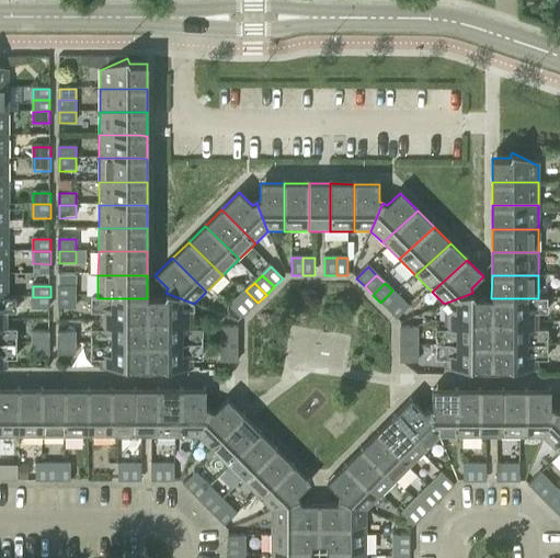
[(58,286),(58,298),(76,298),(76,286),(58,286)]
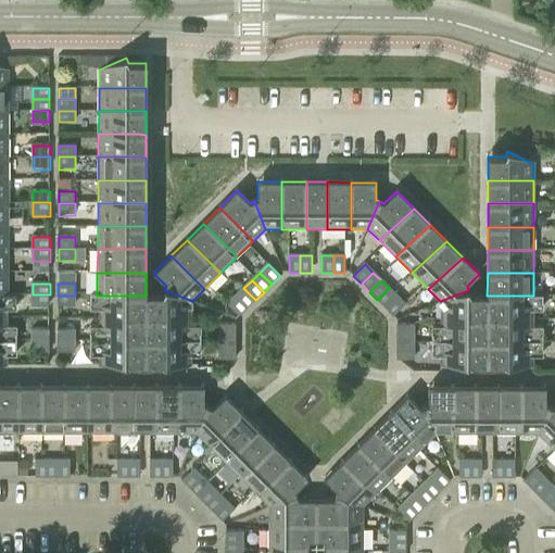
[(255,300),(243,288),(236,297),(248,308),(255,300)]
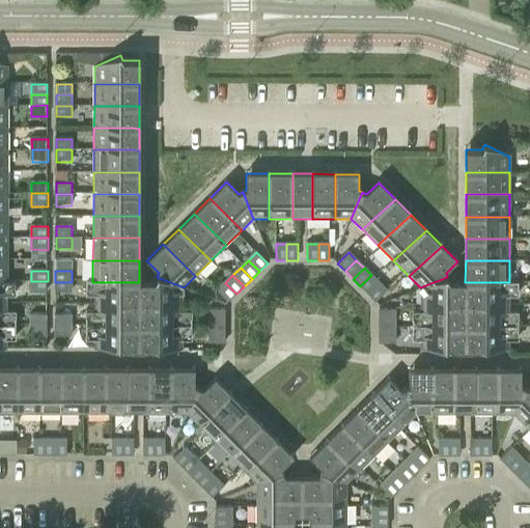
[(368,294),(379,283),(371,275),(360,286),(368,294)]
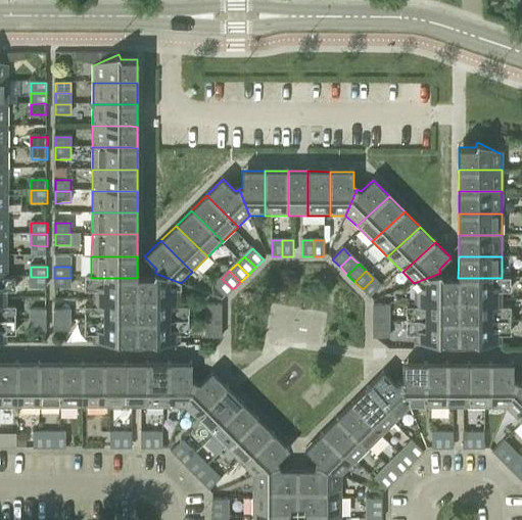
[(144,278),(137,278),(137,298),(144,298),(181,298),(181,283),(154,273),(152,278),(144,278)]
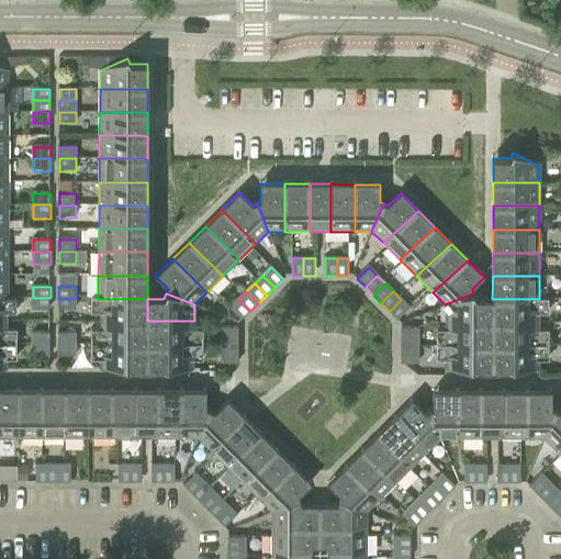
[(473,293),(445,304),(445,321),(485,321),(492,321),(492,299),(492,298),(485,298),(475,298),(473,293)]
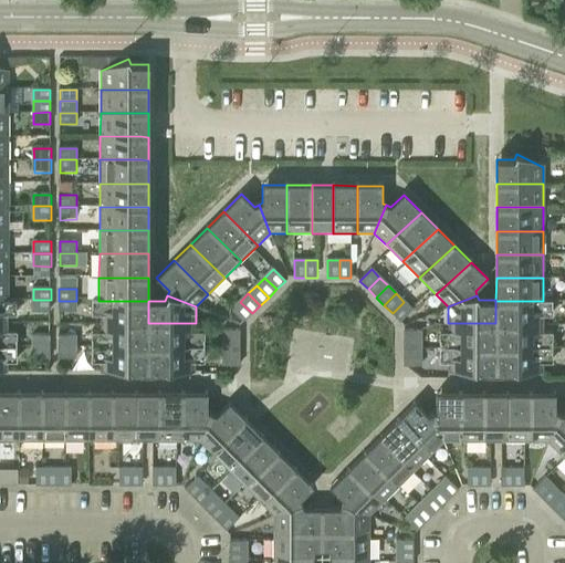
[(0,300),(0,323),(8,323),(8,315),(17,315),(17,300),(8,300),(0,300)]
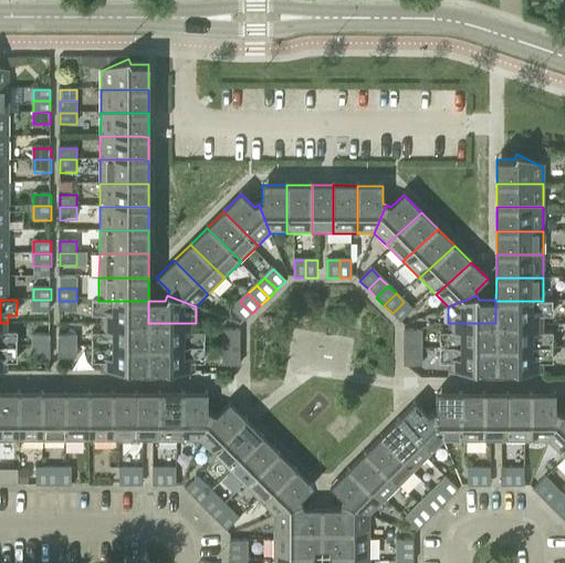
[(51,313),(51,300),(33,300),(34,313),(51,313)]
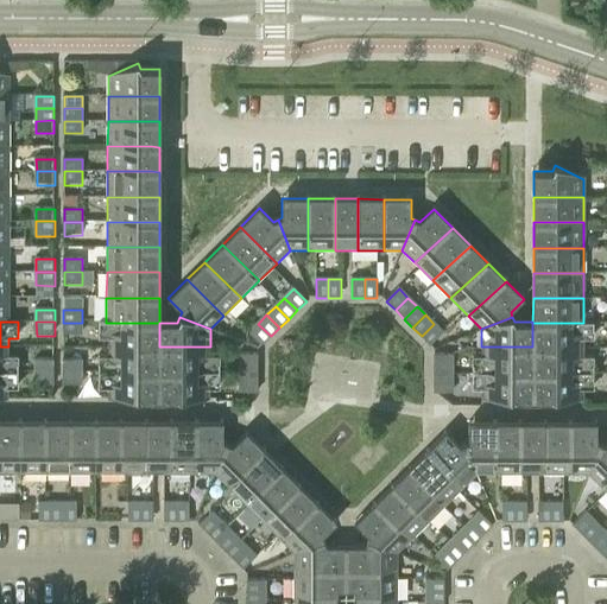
[(82,336),(82,323),(63,323),(64,336),(82,336)]
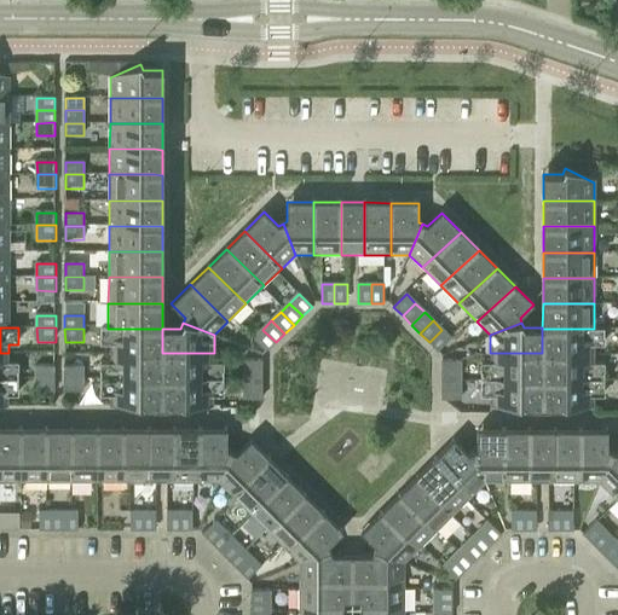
[(108,329),(100,329),(100,343),(109,343),(109,353),(154,353),(162,353),(162,329),(108,329)]
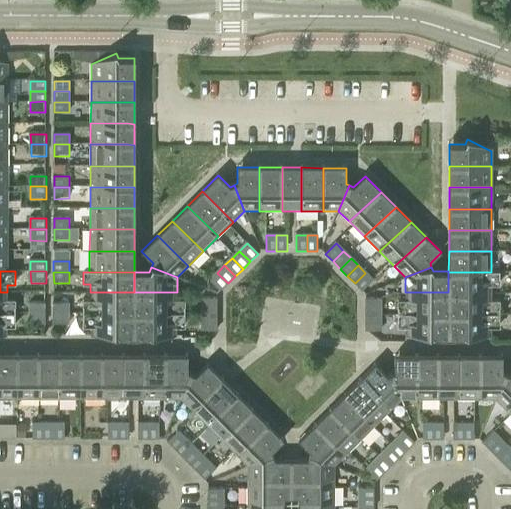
[(456,272),(448,272),(448,292),(456,292),(490,292),(490,285),(499,285),(499,272),(491,272),(456,272)]
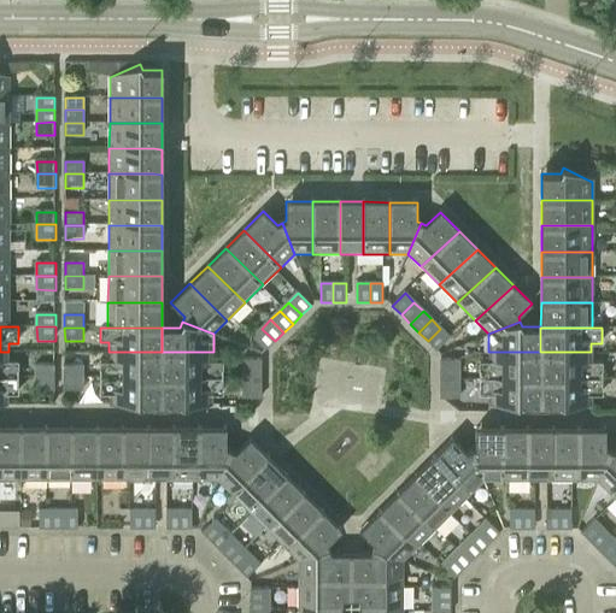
[(275,341),(262,329),(253,337),(265,351),(275,341)]
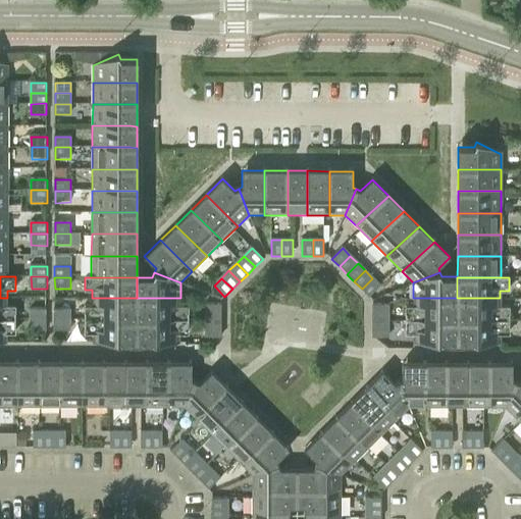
[(372,278),(362,289),(369,297),(380,287),(372,278)]
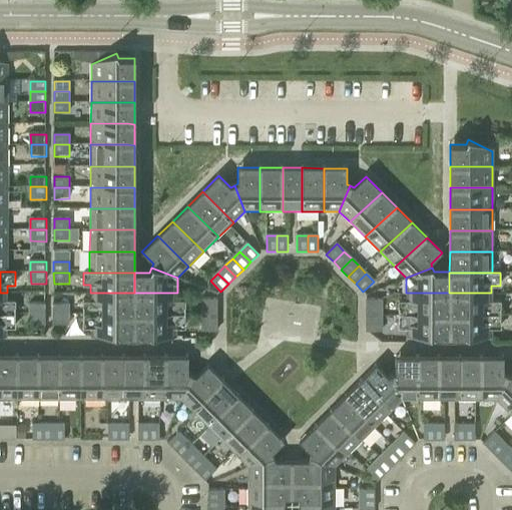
[(0,293),(0,315),(15,315),(15,302),(7,302),(7,293),(0,293)]
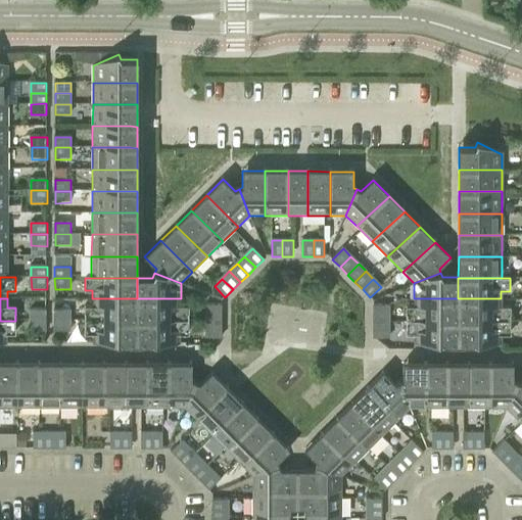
[(92,308),(84,306),(84,321),(130,321),(137,321),(137,298),(130,298),(92,298),(92,308)]
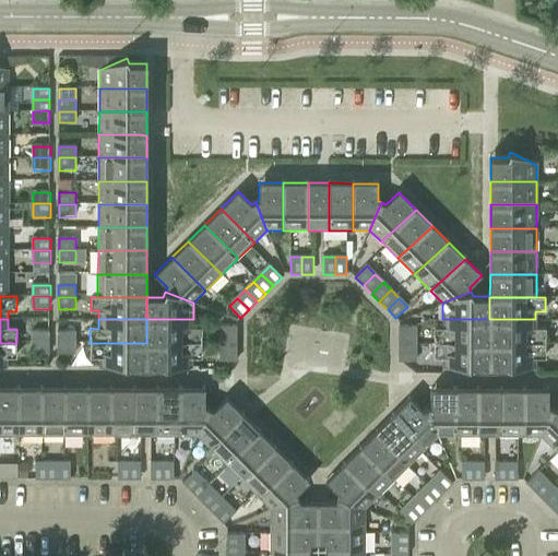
[(154,319),(146,319),(146,343),(154,343),(201,343),(201,330),(193,330),(193,319),(154,319)]
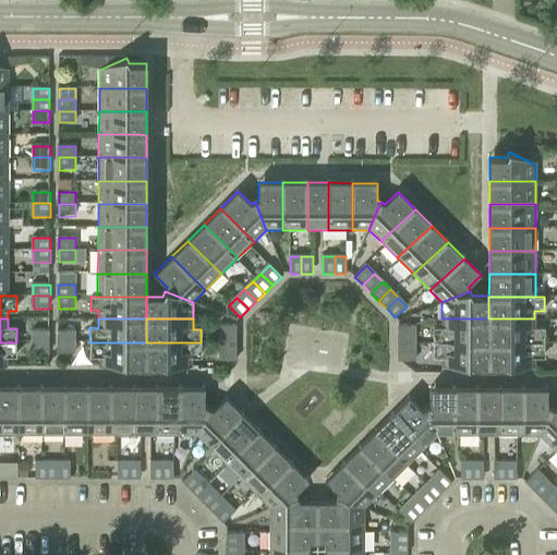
[(442,328),(433,328),(433,344),(482,344),(488,344),(488,318),(482,318),(442,318),(442,328)]
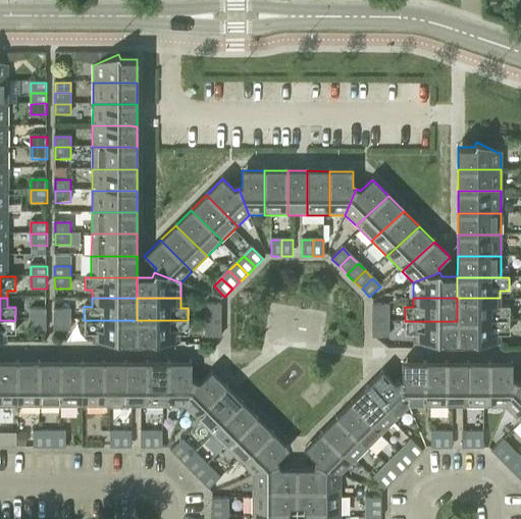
[(465,298),(457,298),(457,321),(465,321),(509,321),(509,309),(500,309),(500,298),(465,298)]
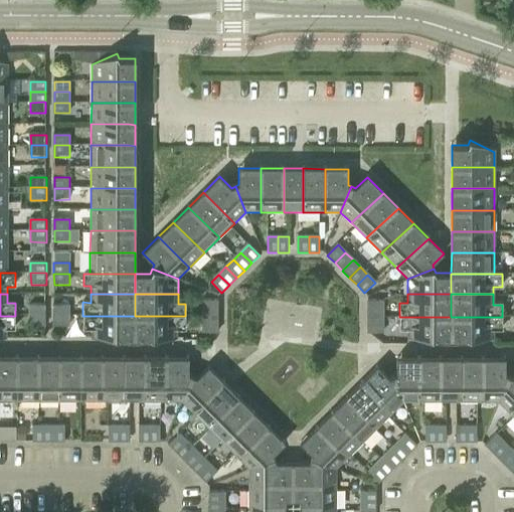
[(203,301),(203,312),(218,311),(218,301),(203,301)]
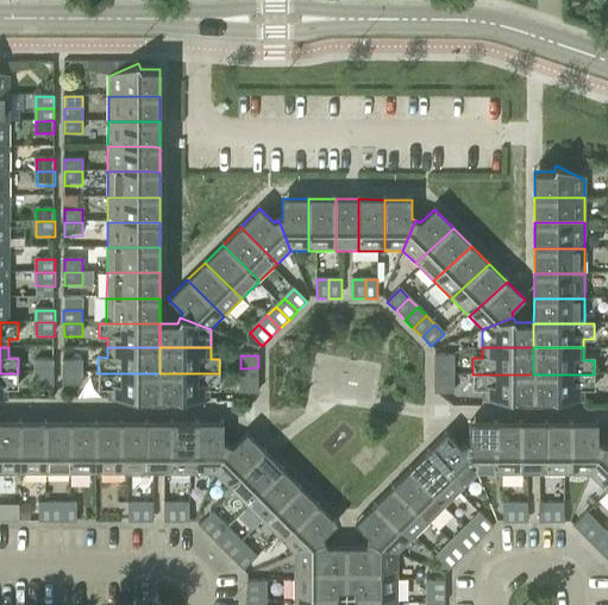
[(436,355),(436,369),(453,369),(453,355),(436,355)]
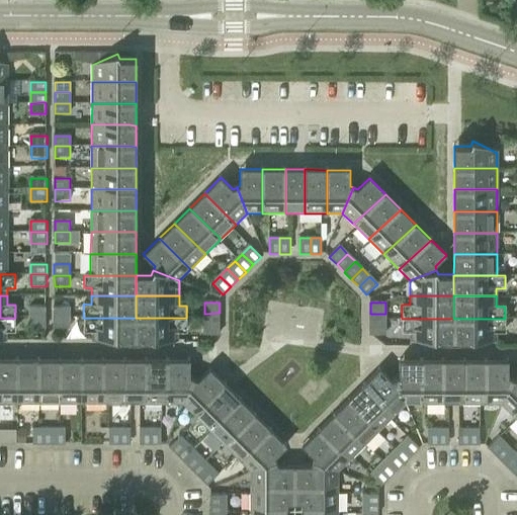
[(30,318),(46,318),(46,308),(30,308),(30,318)]
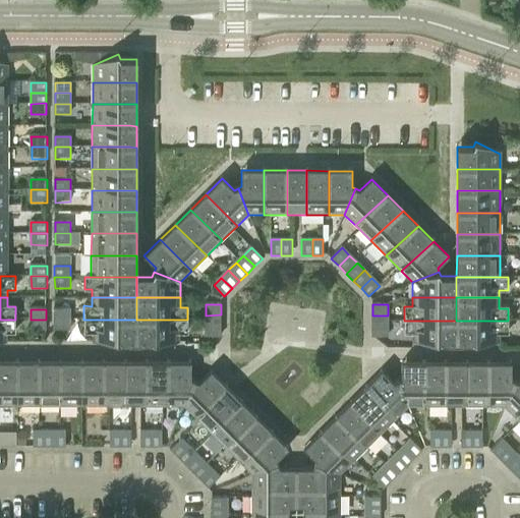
[(54,320),(70,320),(70,309),(54,309),(54,320)]
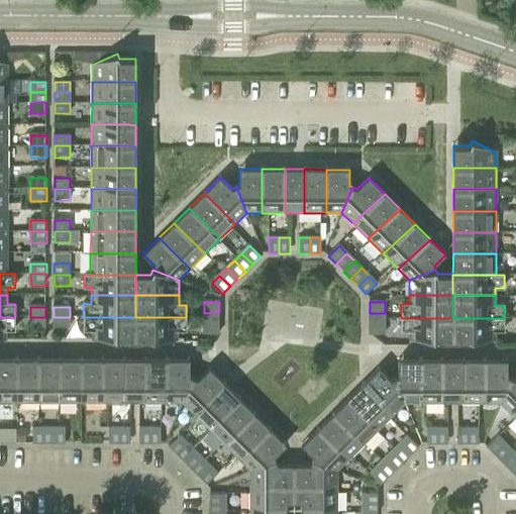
[(219,323),(219,312),(204,313),(204,323),(219,323)]
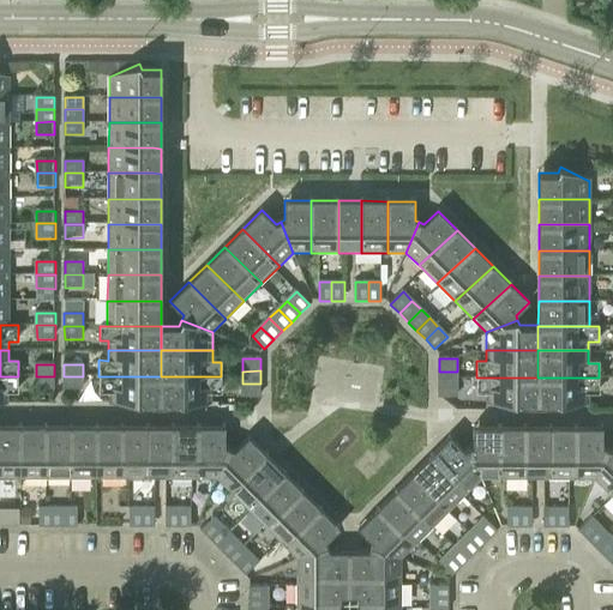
[(439,372),(439,384),(457,384),(457,372),(439,372)]
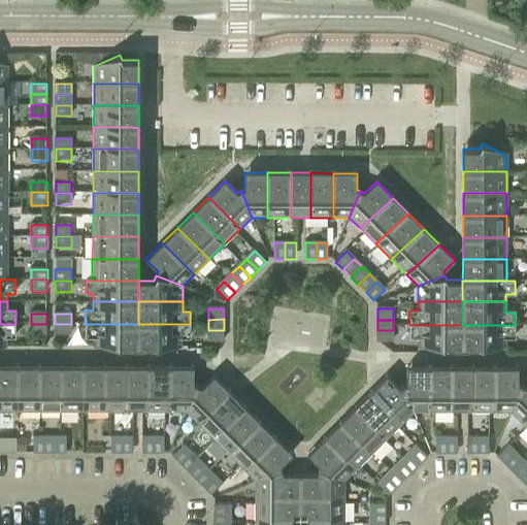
[(0,324),(0,347),(7,347),(7,337),(15,337),(15,324),(0,324)]
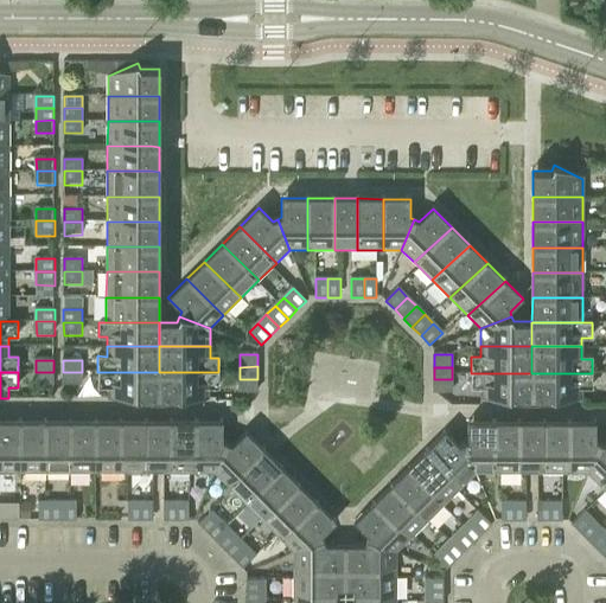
[(53,372),(36,372),(36,384),(53,384),(53,372)]
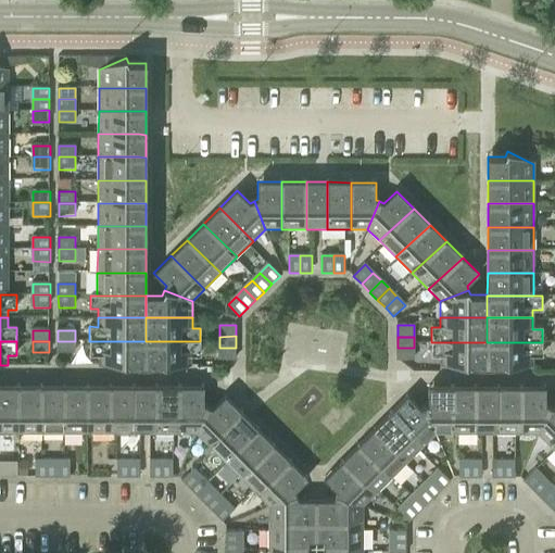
[(75,341),(58,341),(58,352),(75,352),(75,341)]
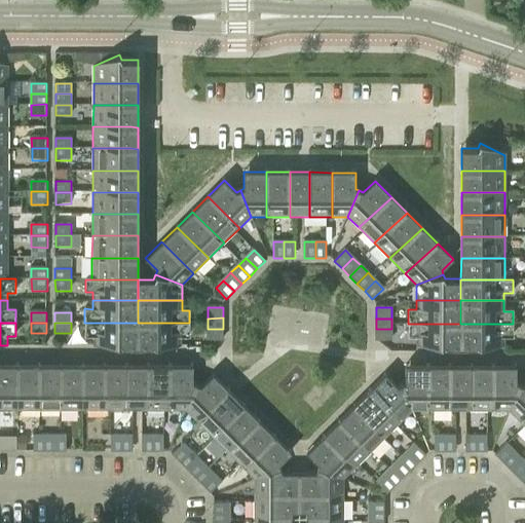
[(130,323),(84,323),(84,336),(94,336),(94,345),(130,346),(138,346),(138,323),(130,323)]
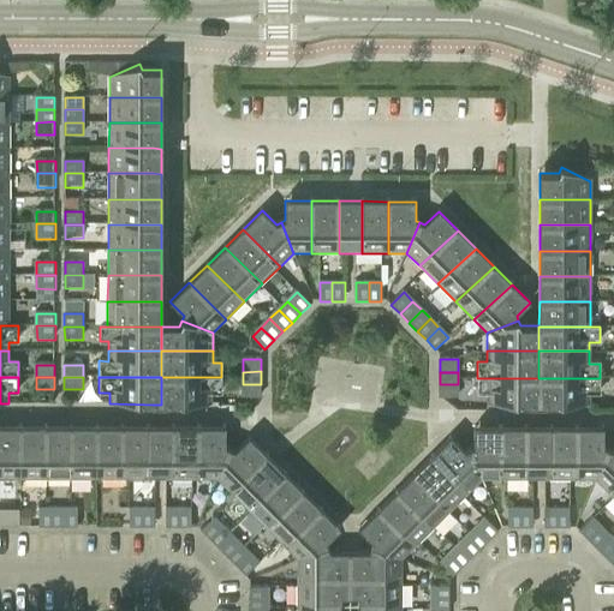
[(170,377),(161,377),(161,405),(170,405),(213,405),(213,393),(221,393),(221,377),(170,377)]
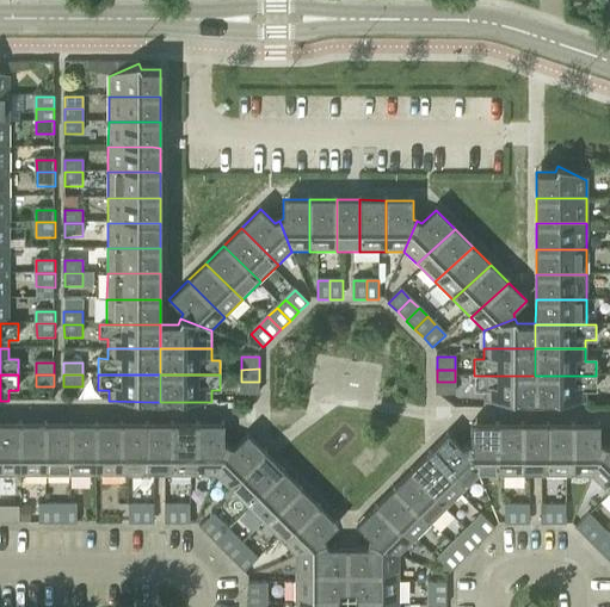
[(528,376),(474,376),(474,390),(484,390),(485,402),(509,402),(528,402),(535,402),(535,376),(528,376)]
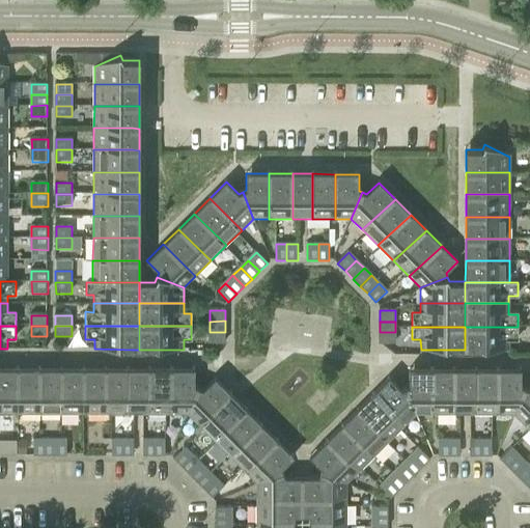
[(473,327),(465,327),(465,350),(473,350),(510,350),(510,340),(518,340),(518,327),(473,327)]
